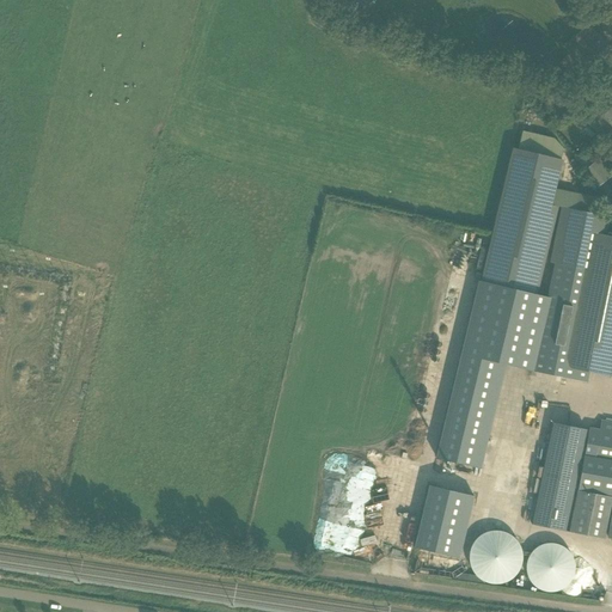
[(558,63),(574,83),(583,73),(568,55),(558,63)]
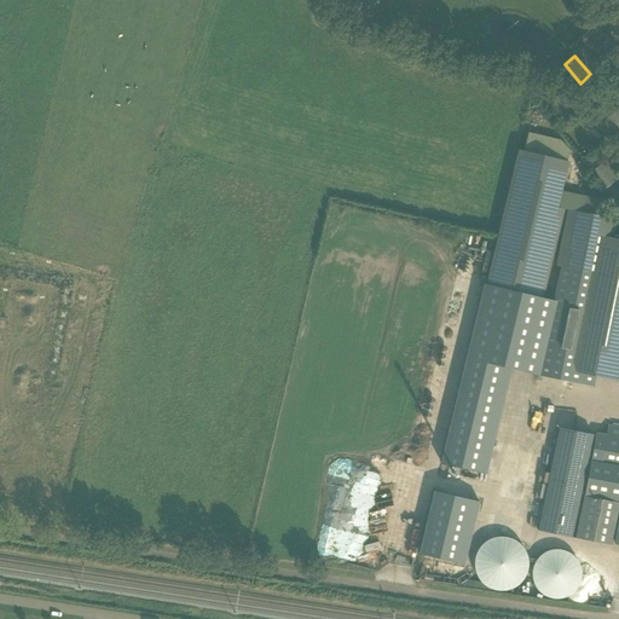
[(568,162),(519,150),(486,284),(544,299),(565,208),(557,206),(568,162)]
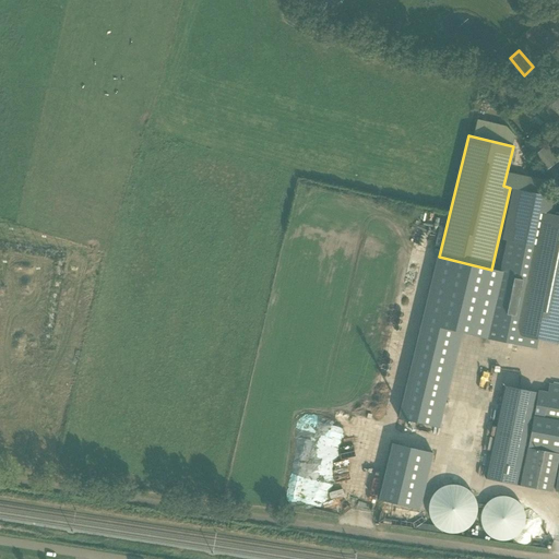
[(535,155),(546,170),(558,161),(547,145),(535,155)]
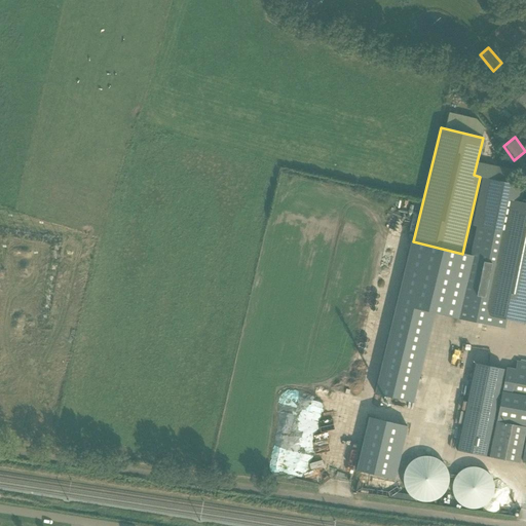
[(514,161),(525,176),(525,165),(519,157),(514,161)]
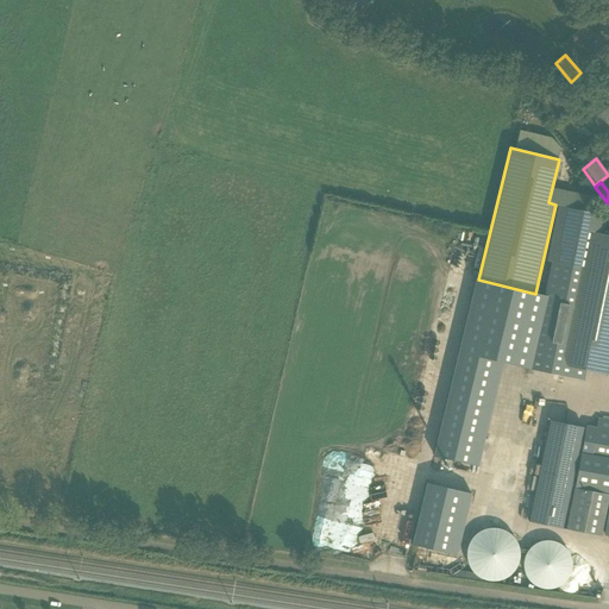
[(586,371),(608,375),(608,234),(603,234),(607,217),(559,206),(547,262),(551,262),(544,297),(529,369),(584,381),(586,371)]
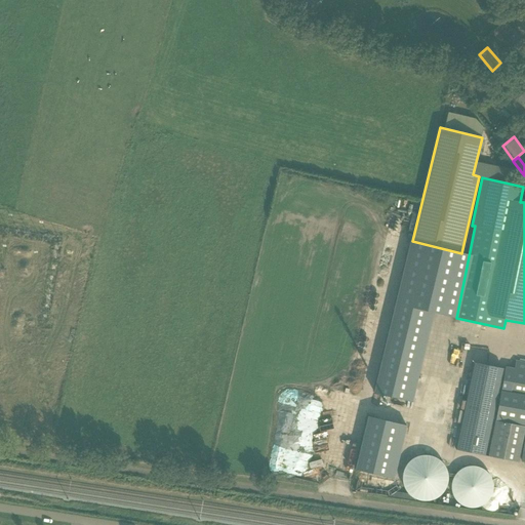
[(410,242),(374,393),(412,400),(433,313),(456,318),(469,256),(410,242)]
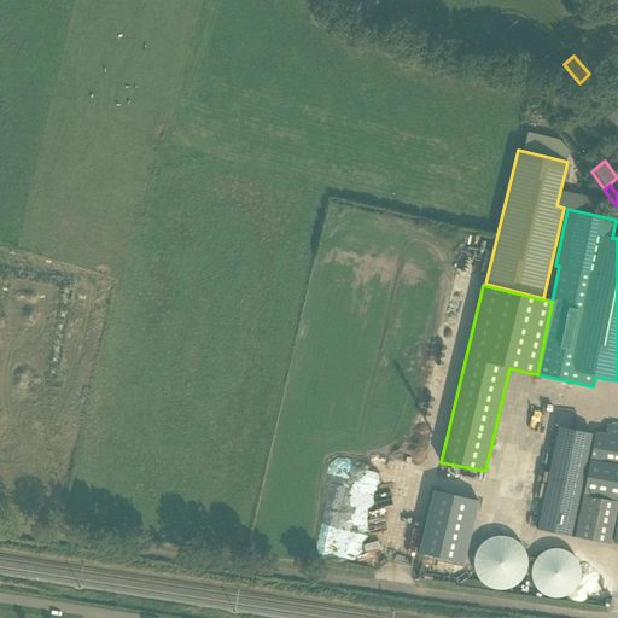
[(573,537),(608,544),(617,506),(617,501),(617,500),(617,426),(607,425),(605,435),(595,433),(590,461),(589,460),(583,495),(573,537)]
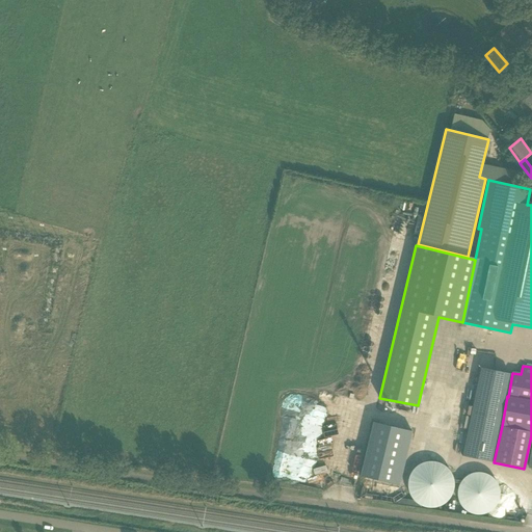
[(480,367),(461,455),(491,461),(509,373),(480,367)]
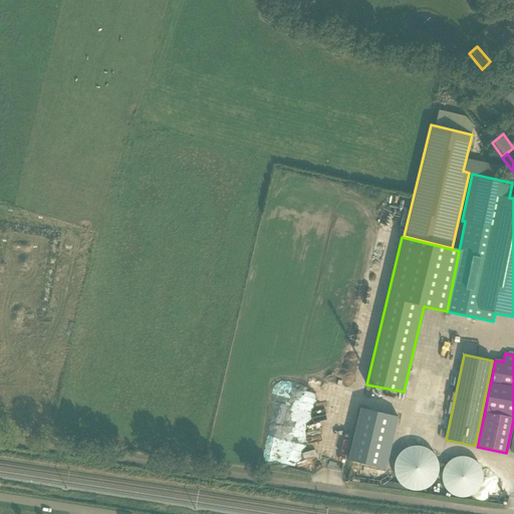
[(435,388),(436,382),(435,378),(432,375),(429,372),(425,371),(421,371),(417,372),(413,375),(411,378),(410,382),(410,387),(411,391),(414,395),(418,397),(422,398),(427,397),(431,395),(434,392),(435,388)]
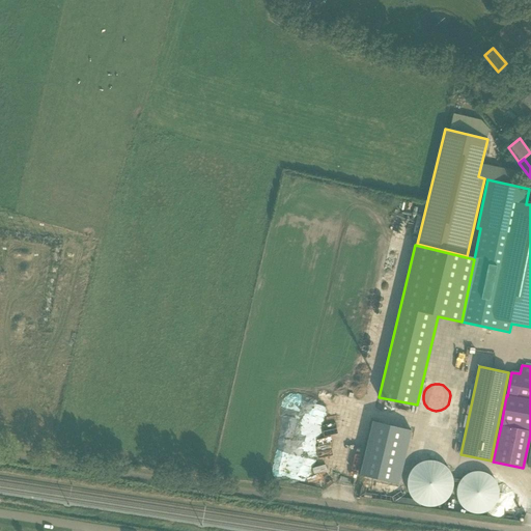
[(372,426),(359,480),(397,490),(411,436),(372,426)]
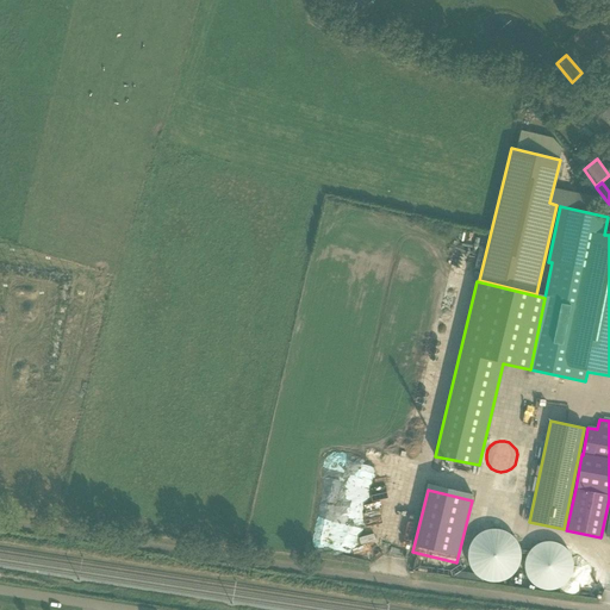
[(467,548),(466,553),(467,558),(467,562),(470,567),(472,572),(475,576),(479,578),(484,580),(489,582),(493,583),(499,582),(504,580),(508,578),(512,576),(516,572),(518,567),(520,562),(521,558),(521,553),(520,548),(518,543),(515,539),(511,535),(508,531),(503,530),(498,528),(493,528),(489,529),(484,530),(479,533),(475,535),(472,539),(470,543),(467,548)]
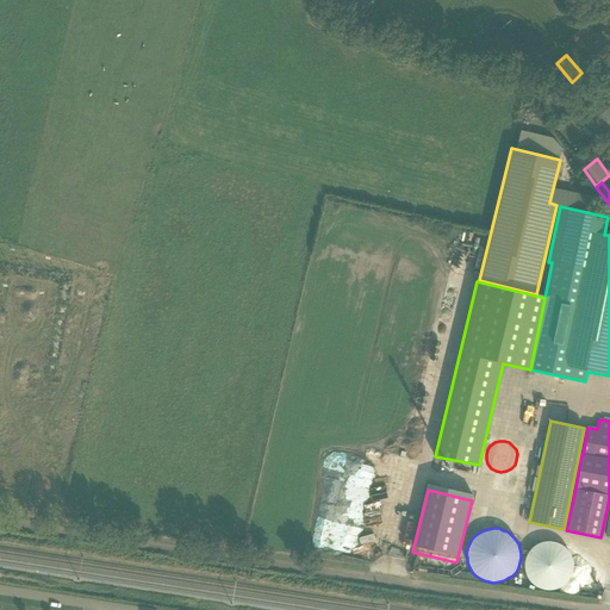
[(552,542),(548,541),(543,542),(539,543),(535,546),(531,548),(528,552),(527,555),(524,560),(524,565),(524,570),(526,573),(527,578),(529,582),(533,585),(536,587),(541,589),(545,590),(549,591),(554,590),(558,589),(562,586),(566,584),(568,580),(571,577),(572,572),(573,567),(573,562),(572,559),(570,554),(567,551),(565,547),(561,545),(556,543),(552,542)]
